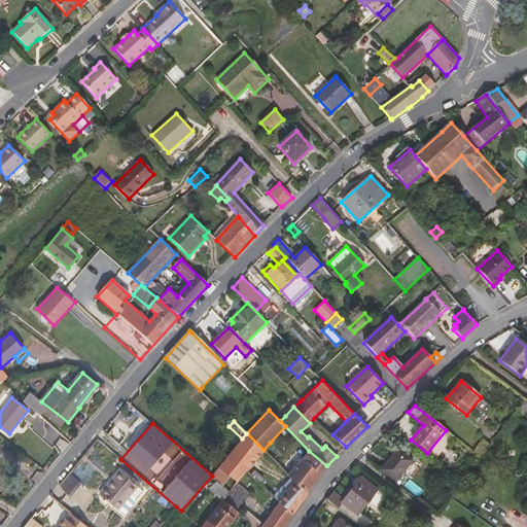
[(212,476),(217,480),(223,485),(231,476),(238,482),(247,469),(252,473),(255,469),(251,466),(264,450),(247,433),(242,438),(237,445),(233,450),(233,451),(212,476)]
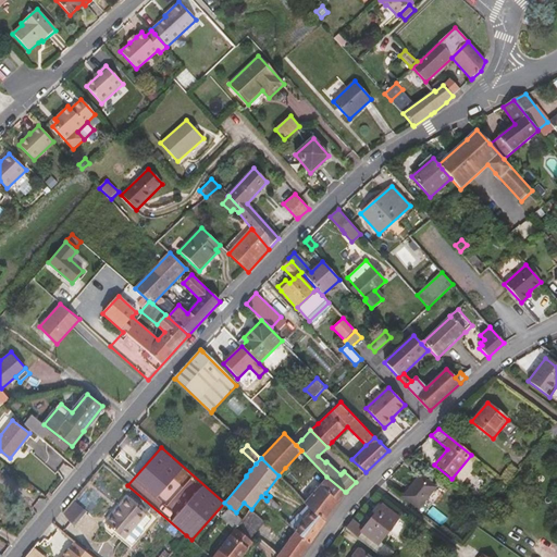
[(500,478),(508,484),(518,471),(510,465),(500,478)]
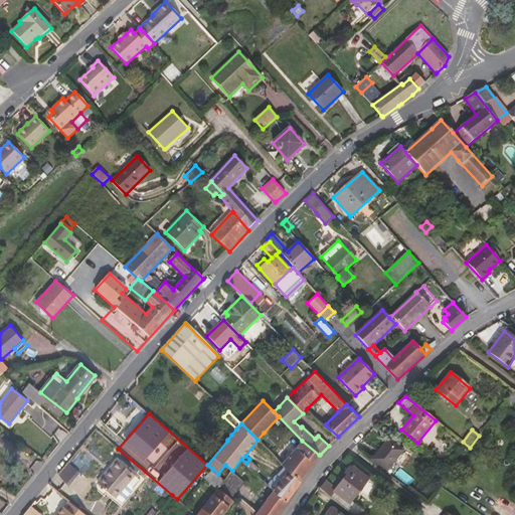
[(470,448),(469,450),(475,454),(486,439),(480,435),(479,436),(470,448)]
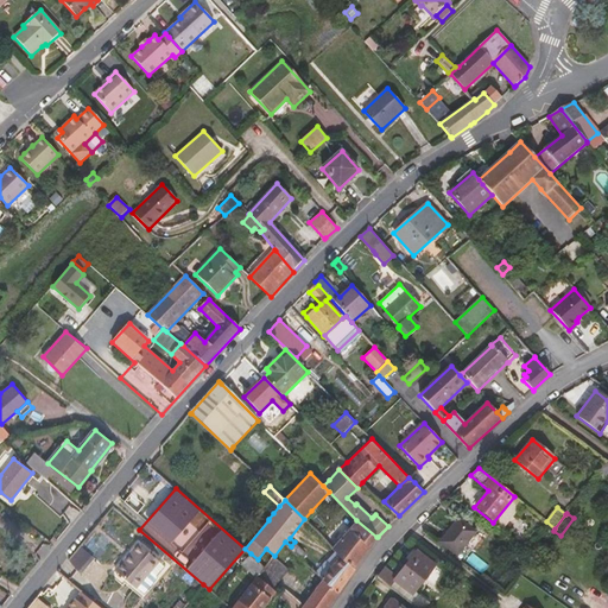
[(309,524),(304,519),(290,538),(295,542),(309,524)]
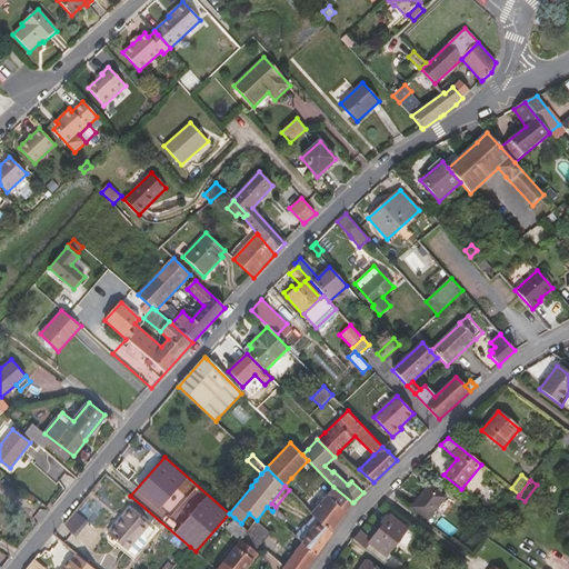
[(445,498),(429,486),(411,507),(428,520),(445,498)]
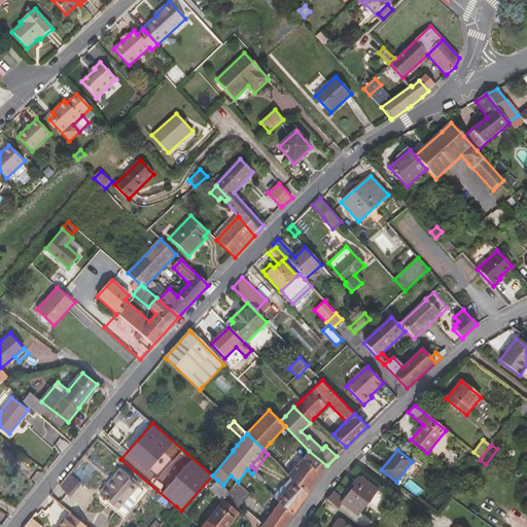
[(321,472),(326,465),(309,451),(304,457),(321,472)]
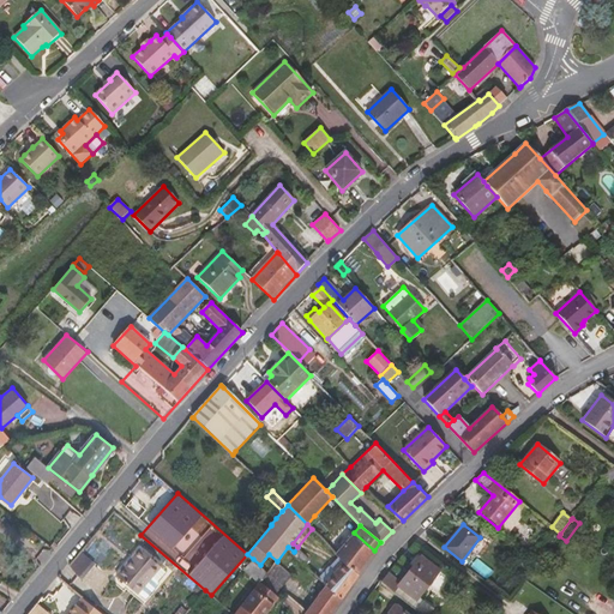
[(347,564),(359,575),(374,551),(354,533),(354,534),(336,553),(338,557),(347,564)]
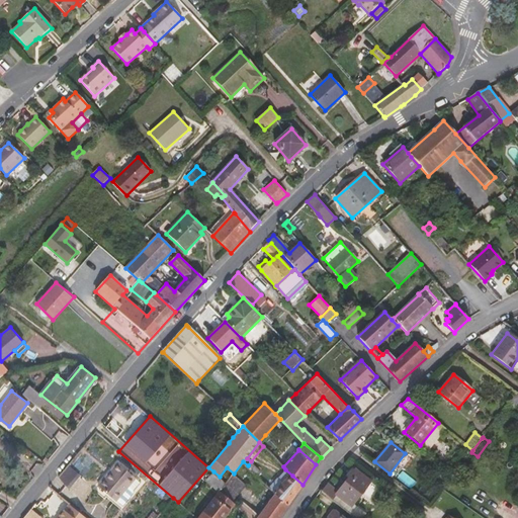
[(261,471),(251,461),(248,465),(258,476),(261,471)]
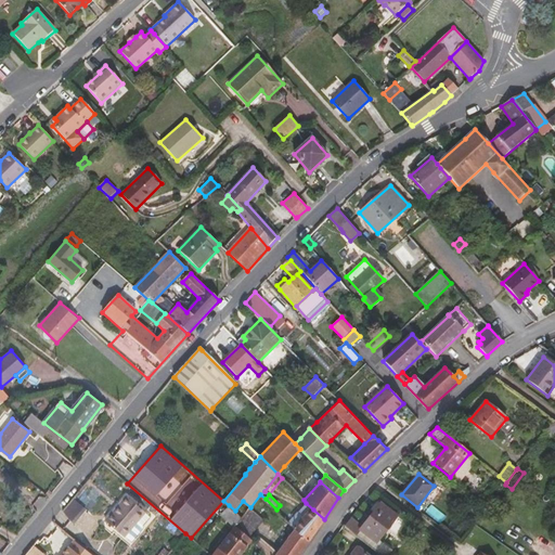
[(145,512),(127,495),(105,520),(124,537),(145,512)]
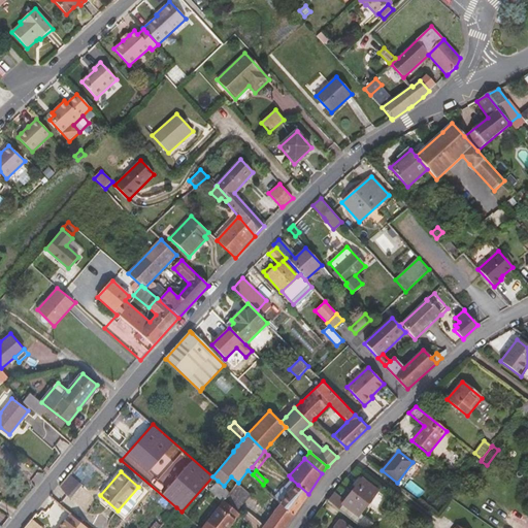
[(69,473),(66,476),(79,487),(83,484),(69,473)]
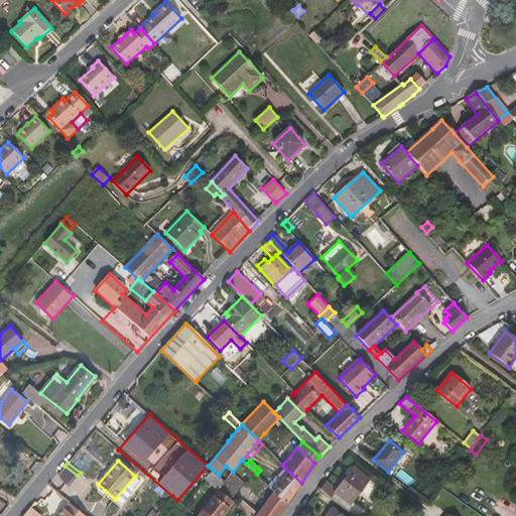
[(65,466),(58,474),(61,478),(63,480),(66,483),(66,484),(69,487),(78,476),(65,466)]
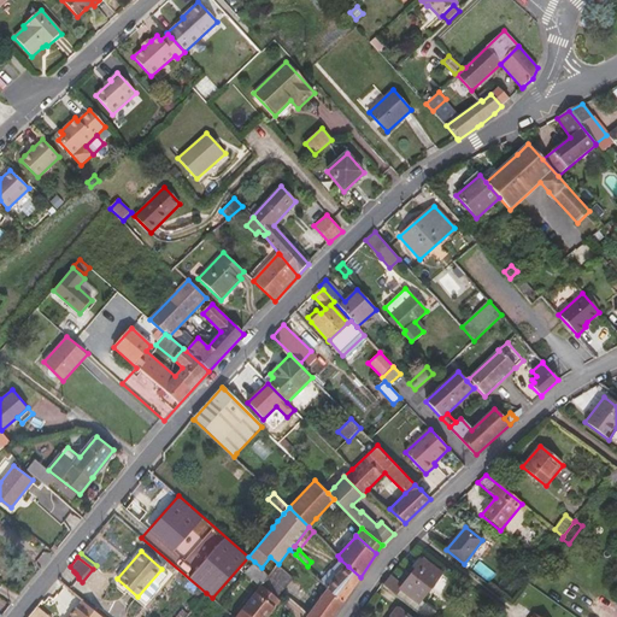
[(407,577),(403,583),(400,587),(418,603),(442,571),(423,558),(415,568),(407,577)]
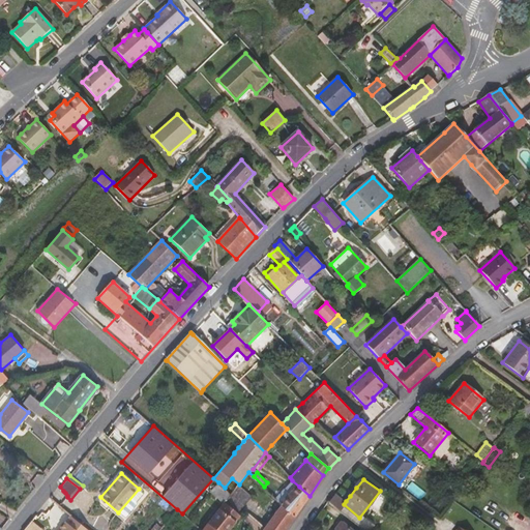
[(283,503),(296,516),(310,496),(299,487),(292,480),(276,497),(283,503)]
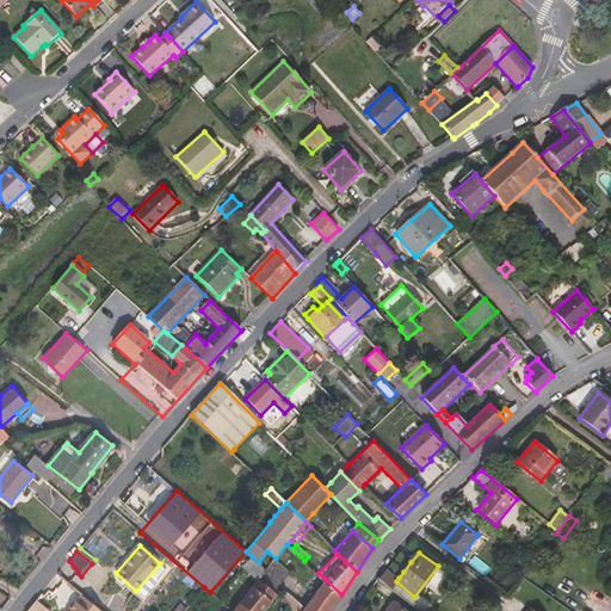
[(252,556),(242,567),(258,580),(266,569),(259,562),(252,556)]
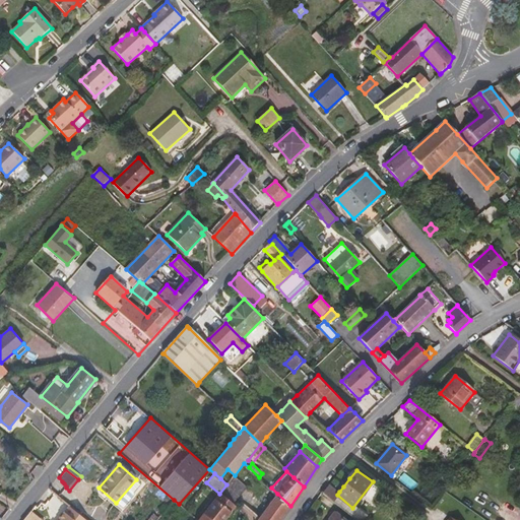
[(343,486),(349,478),(345,475),(339,483),(343,486)]
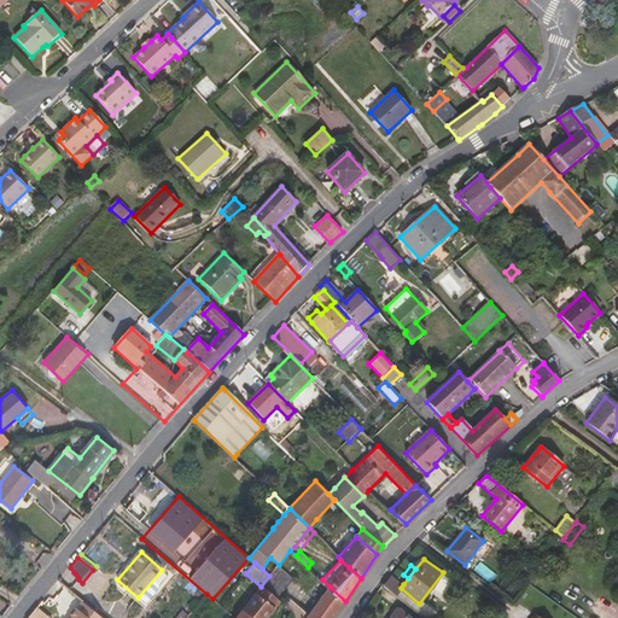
[(269,576),(261,587),(277,598),(293,578),(278,566),(269,576)]
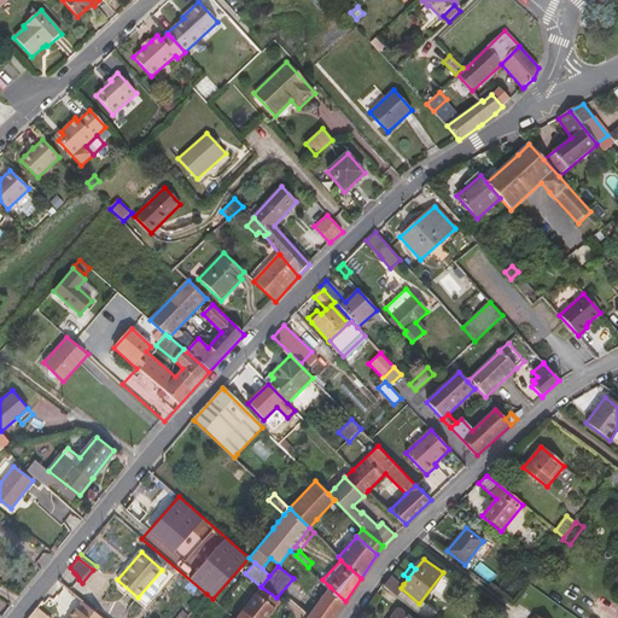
[(167,575),(162,570),(139,596),(146,604),(157,590),(158,583),(167,575)]
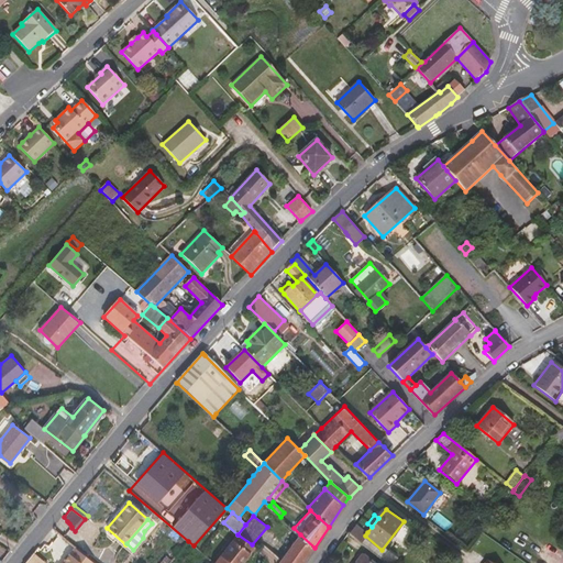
[(367,532),(356,523),(350,531),(361,541),(365,536),(367,532)]
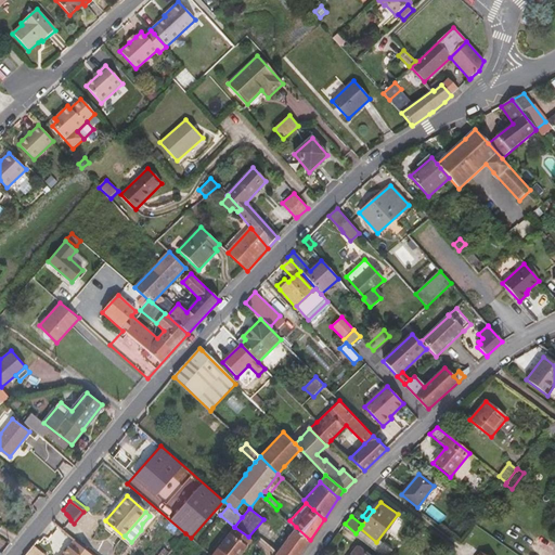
[(229,550),(226,554),(239,554),(252,540),(248,537),(234,527),(221,543),(229,550)]
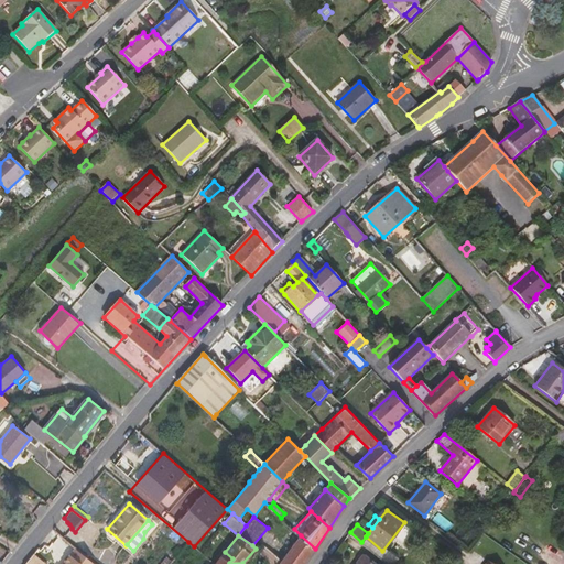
[(303,563),(315,549),(301,535),(292,546),(286,554),(282,561),(273,554),(268,561),(270,563),(303,563)]
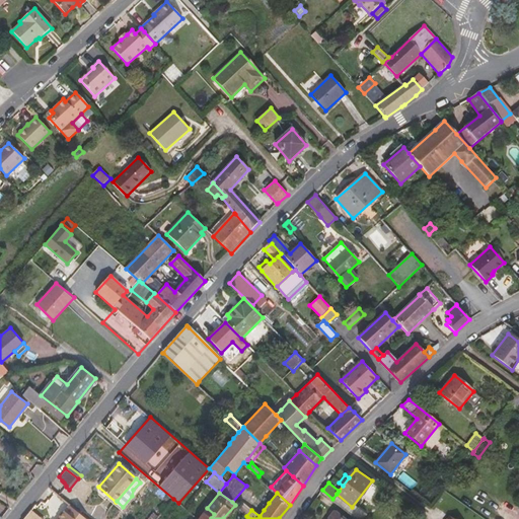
[(88,518),(70,504),(57,518),(88,518)]
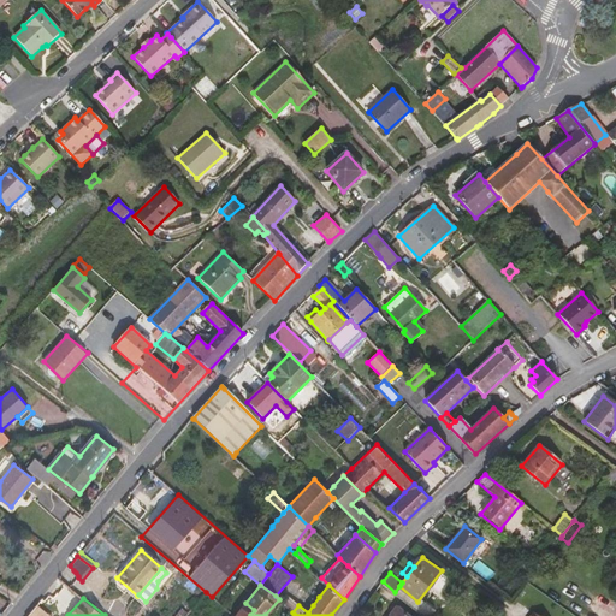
[(246,603),(237,612),(241,615),(249,615),(250,615),(254,610),(246,603)]
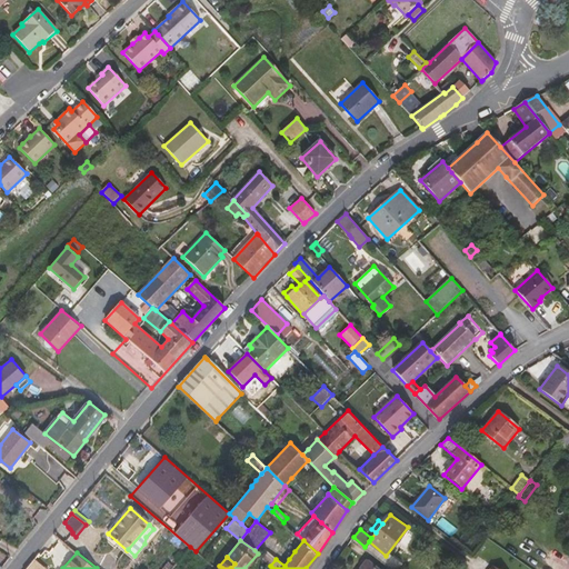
[(47,568),(35,559),(26,568),(47,568)]
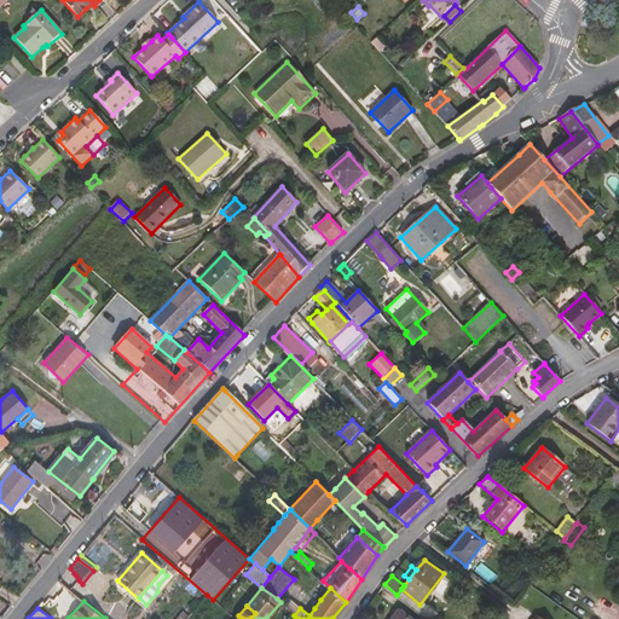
[(412,618),(400,608),(400,609),(399,608),(391,618),(393,618),(392,618),(412,618)]
